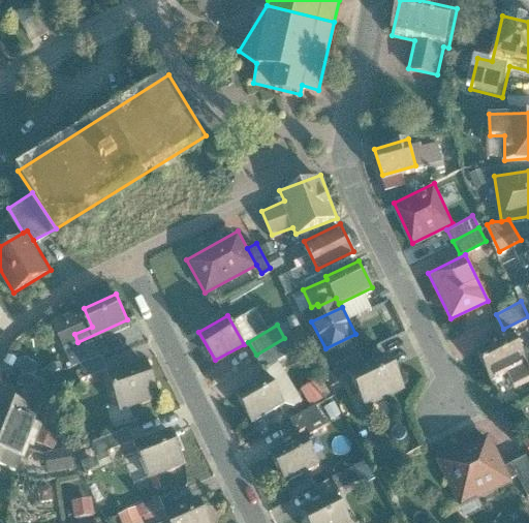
[(477,350),(491,379),(507,371),(515,385),(528,377),(528,360),(516,332),(477,350)]
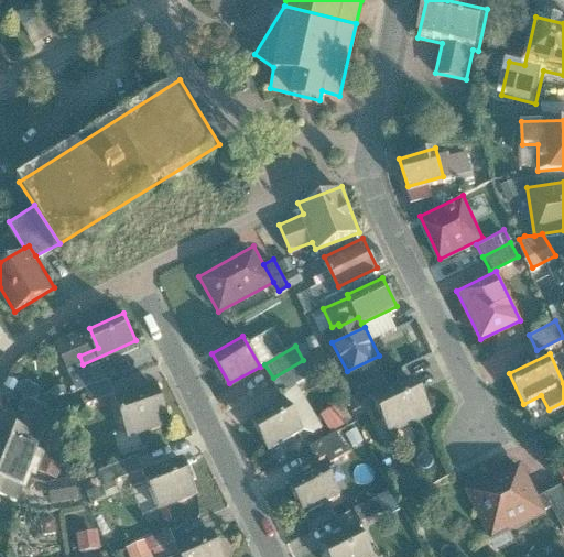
[(303,360),(273,378),(280,390),(311,372),(303,360)]
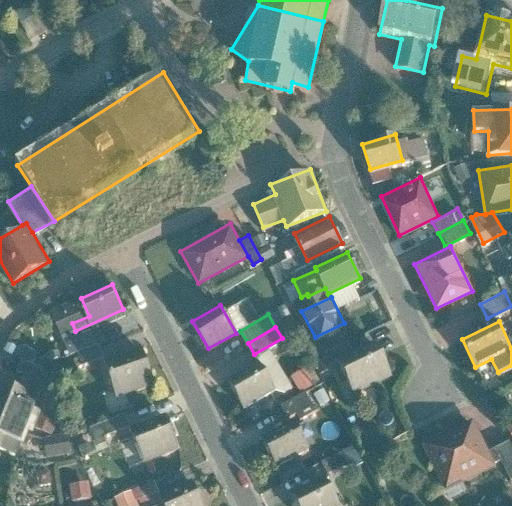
[(36,338),(19,331),(11,349),(28,357),(36,338)]
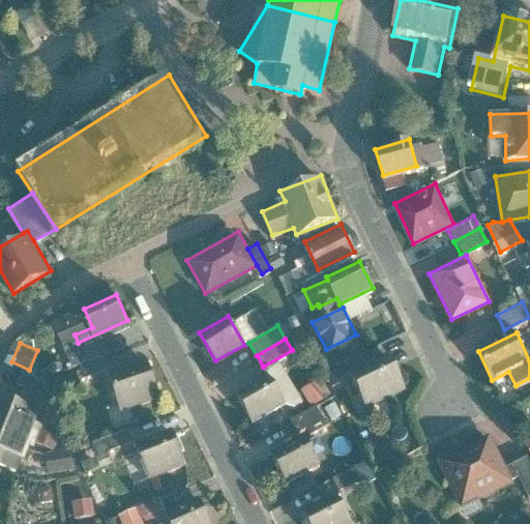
[(349,374),(367,365),(361,352),(336,365),(343,376),(349,374)]
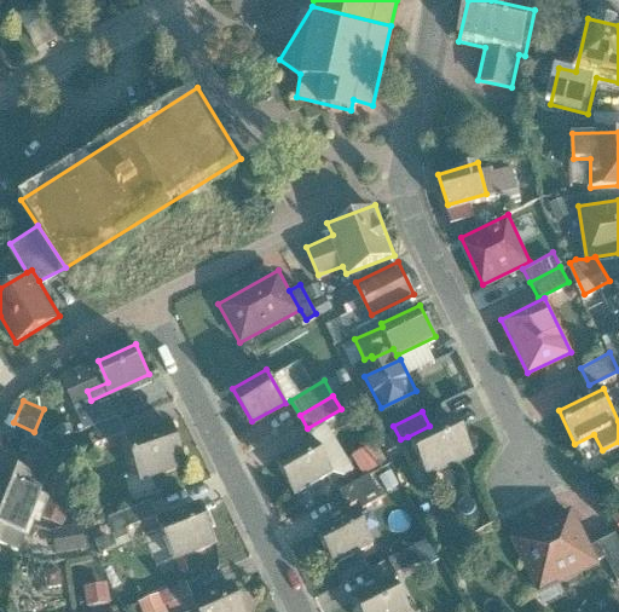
[(96,422),(102,440),(131,431),(125,413),(96,422)]
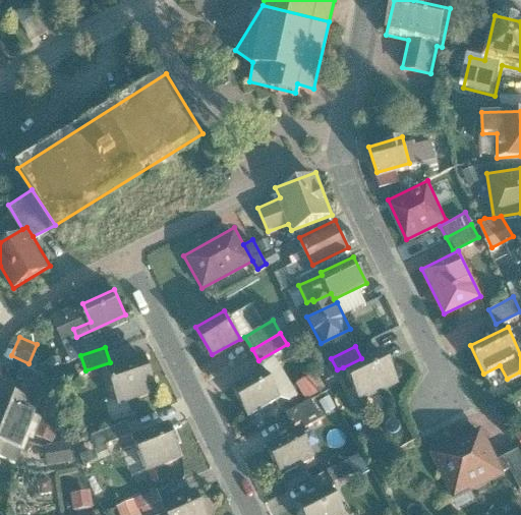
[(361,358),(343,367),(360,401),(399,382),(382,348),(361,358)]
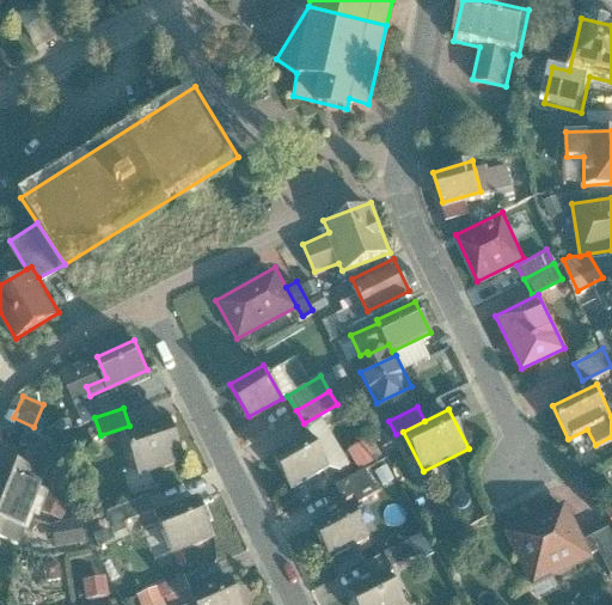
[(127,434),(140,469),(188,452),(175,417),(127,434)]
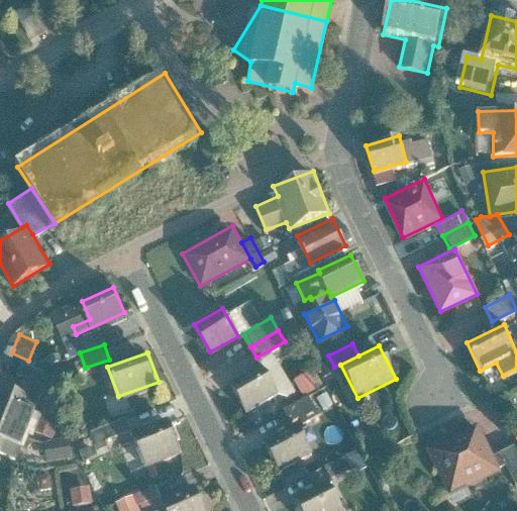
[(46,371),(25,363),(20,374),(23,375),(41,382),(46,371)]
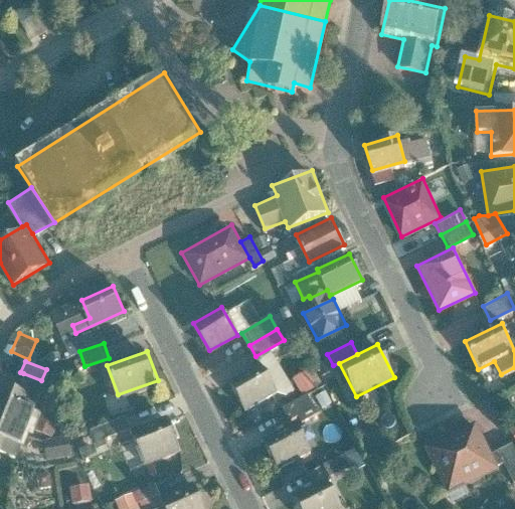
[(227,380),(245,410),(277,391),(259,361),(227,380)]
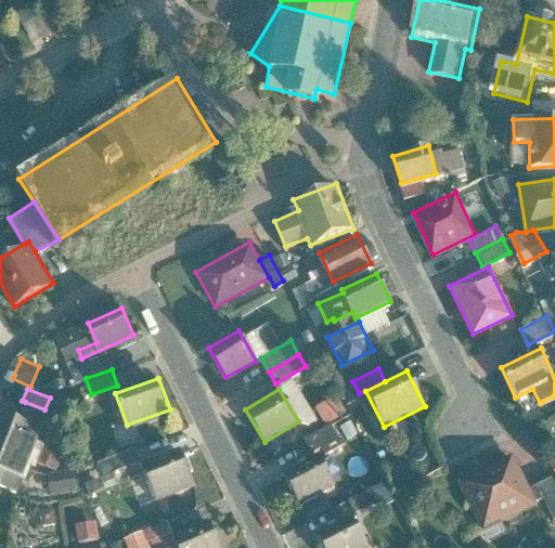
[(325,420),(344,412),(335,394),(315,403),(325,420)]
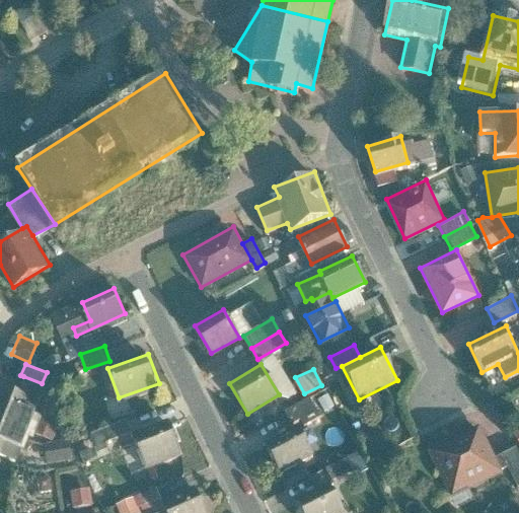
[(42,383),(23,376),(19,387),(40,395),(45,384),(42,383)]
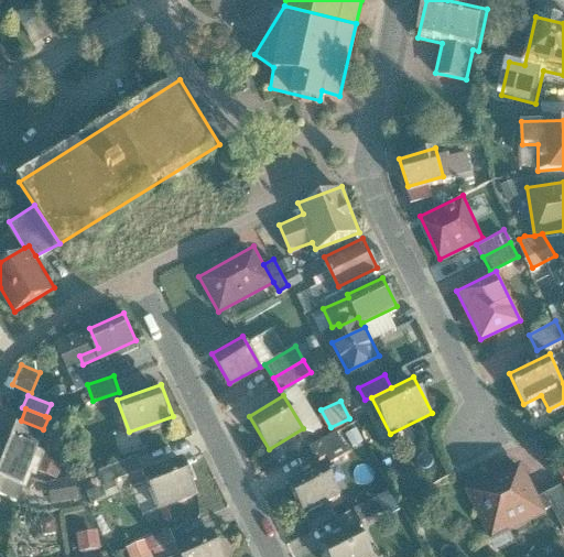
[(8,417),(0,436),(0,490),(21,499),(47,434),(8,417)]
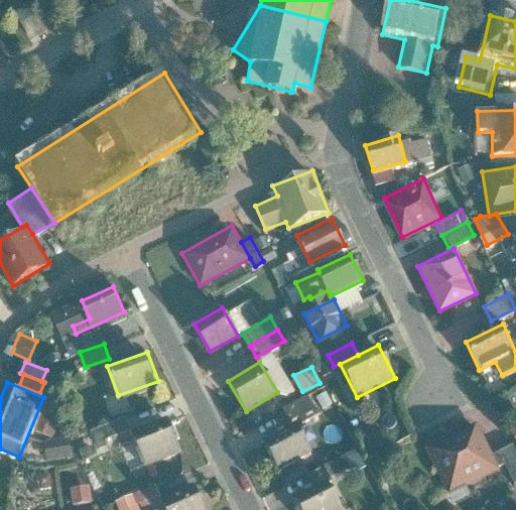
[(307,394),(283,408),(292,422),(316,407),(307,394)]
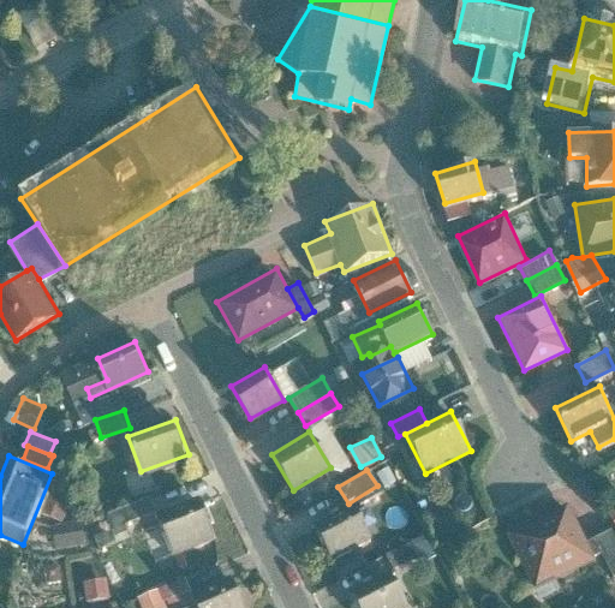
[(72,495),(55,489),(47,508),(65,516),(72,495)]
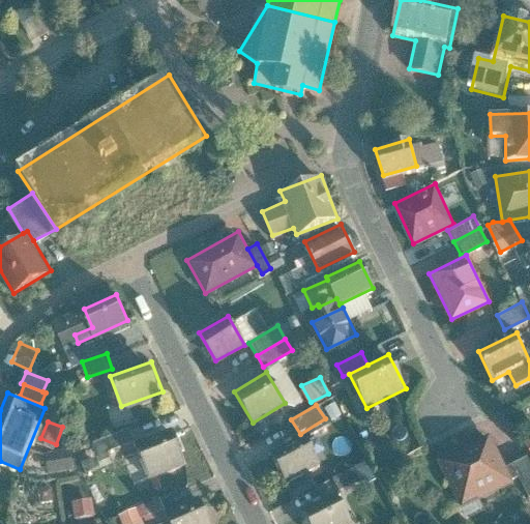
[(130,427),(97,440),(102,453),(136,439),(130,427)]
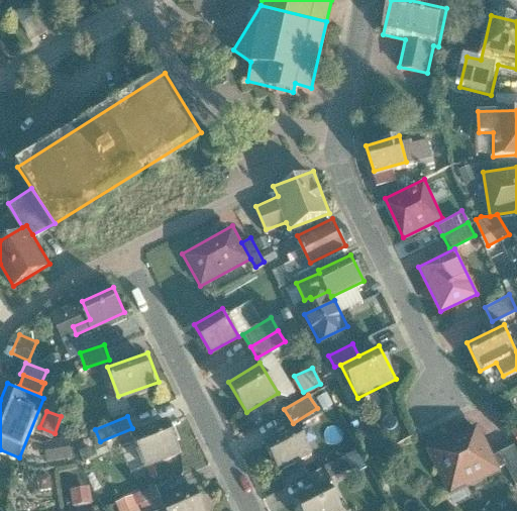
[(135,434),(147,468),(183,454),(171,421),(135,434)]
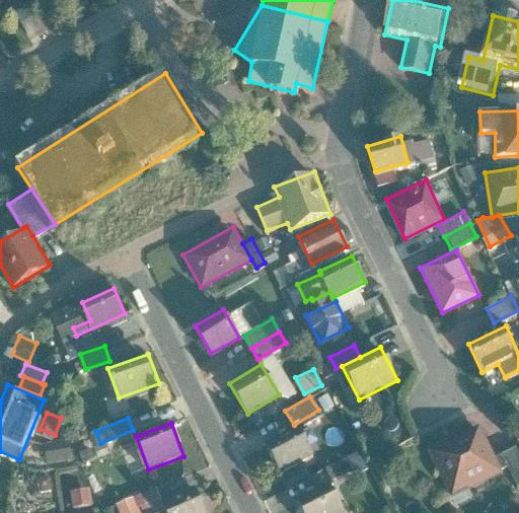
[(479,424),(428,449),(450,497),(503,471),(479,424)]
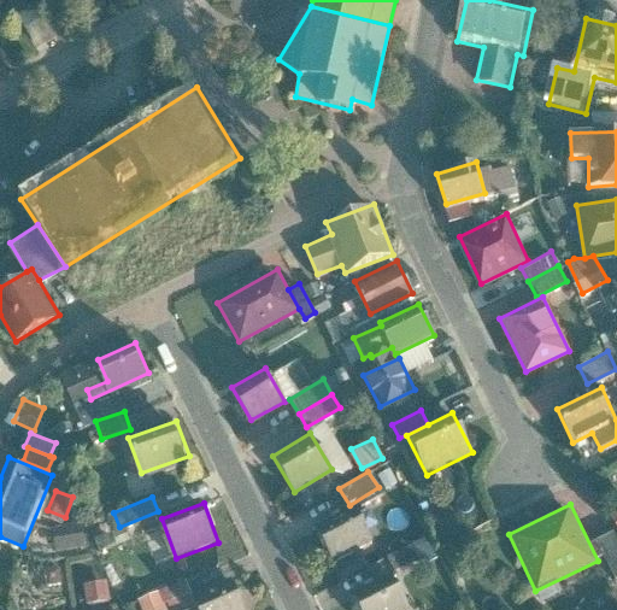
[(317,528),(334,561),(374,541),(357,508),(317,528)]
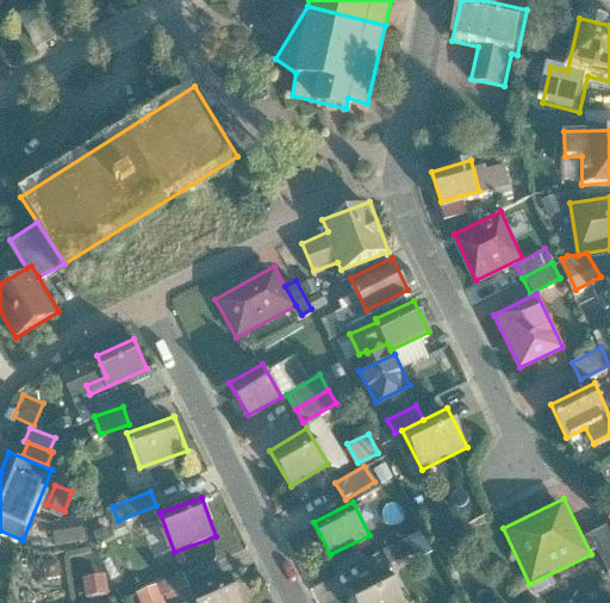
[(83,514),(51,517),(55,538),(86,534),(83,514)]
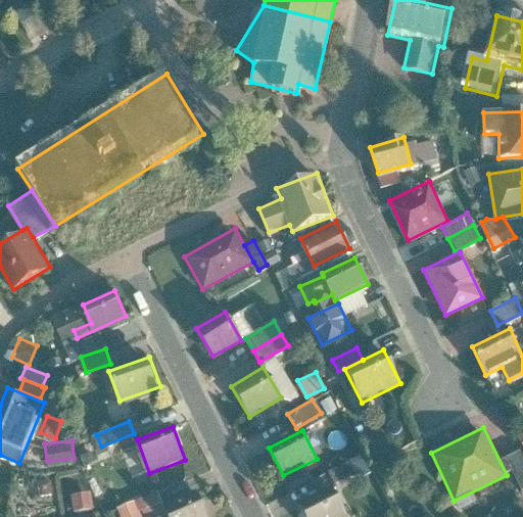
[(522,455),(520,450),(506,458),(522,488),(522,455)]
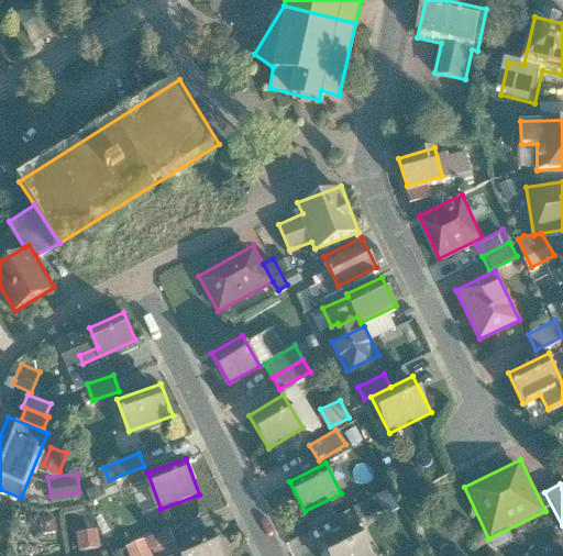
[(355,507),(363,520),(384,509),(377,496),(355,507)]
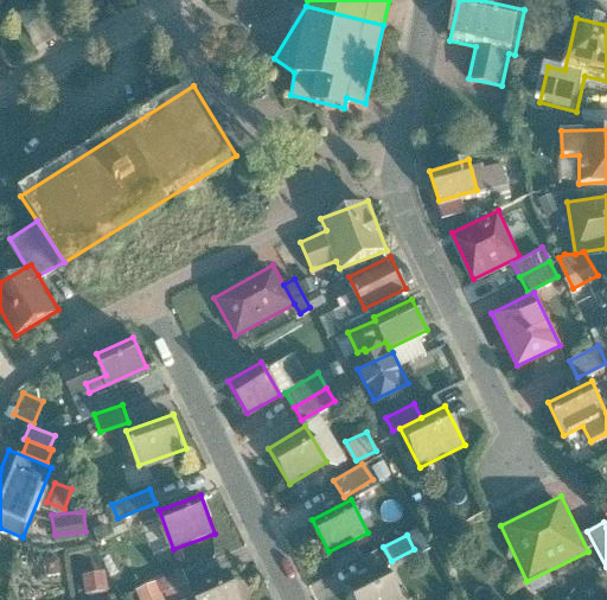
[(346,583),(353,599),(401,599),(402,599),(385,566),(346,583)]
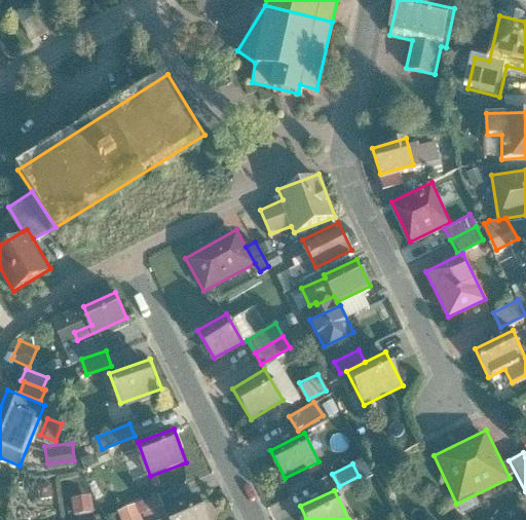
[(158,492),(119,508),(124,519),(145,519),(166,512),(158,492)]
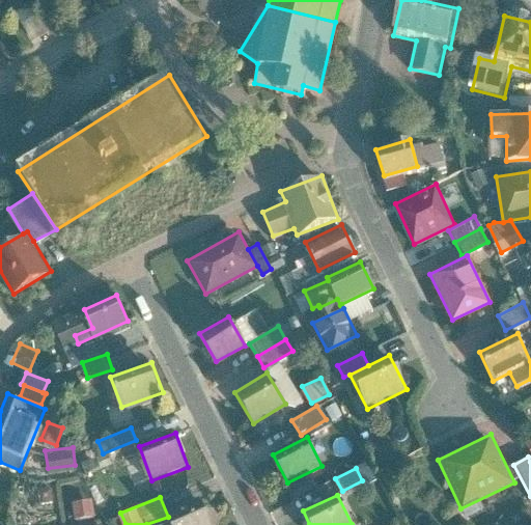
[(167,524),(214,524),(203,499),(170,514),(174,522),(167,524)]
